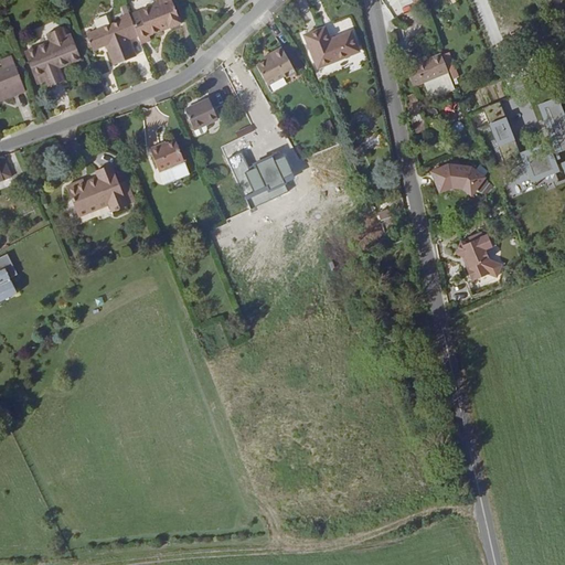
[(181,23),(171,0),(158,0),(159,3),(130,14),(138,36),(141,43),(151,40),(149,35),(158,32),(157,30),(167,25),(168,29),(181,23)]
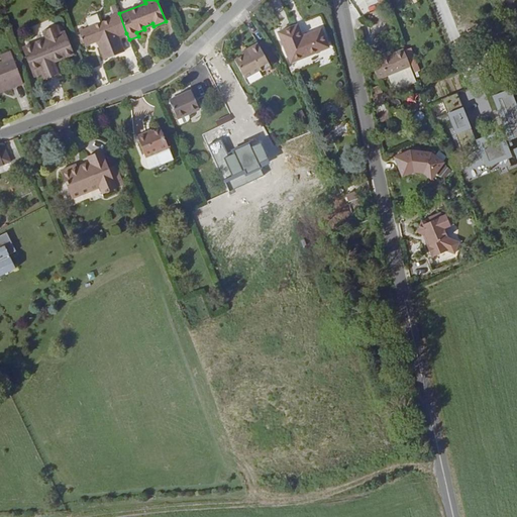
[(118,36),(126,33),(119,13),(118,12),(109,15),(111,19),(79,31),(85,45),(97,41),(104,60),(124,52),(118,36)]
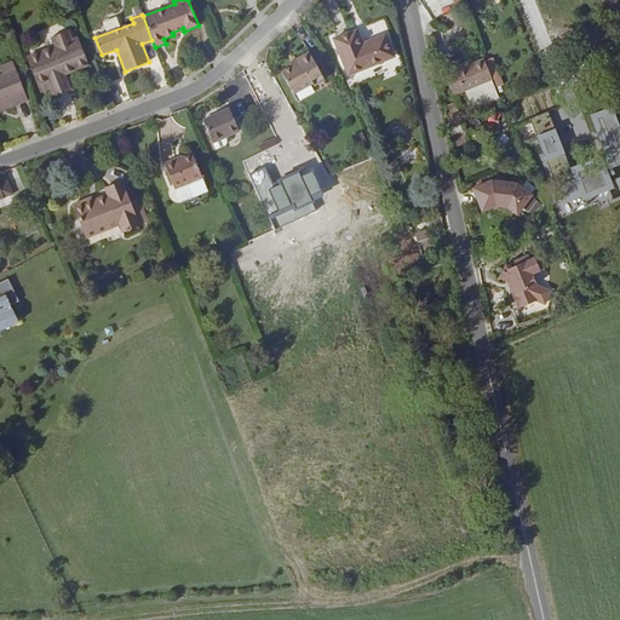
[(89,64),(80,41),(75,42),(74,38),(70,30),(51,39),(53,46),(55,50),(41,55),(40,52),(27,57),(32,68),(35,67),(39,75),(34,76),(39,87),(49,84),(50,87),(53,95),(72,89),(65,75),(89,64)]
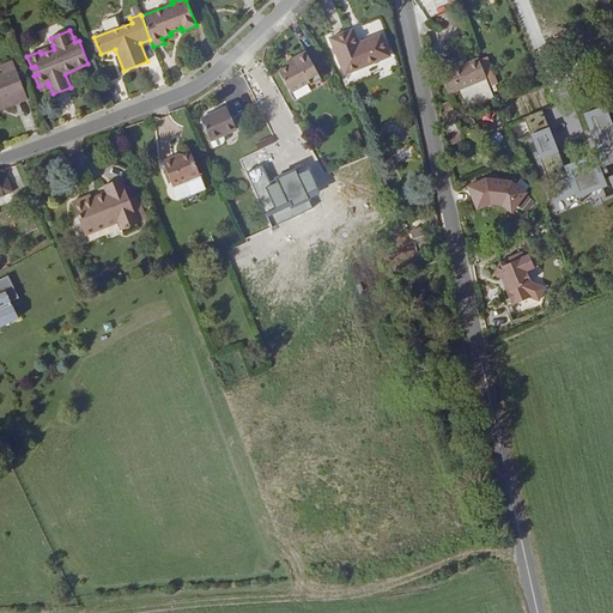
[(352,30),(329,38),(344,74),(389,56),(381,35),(358,43),(352,30)]
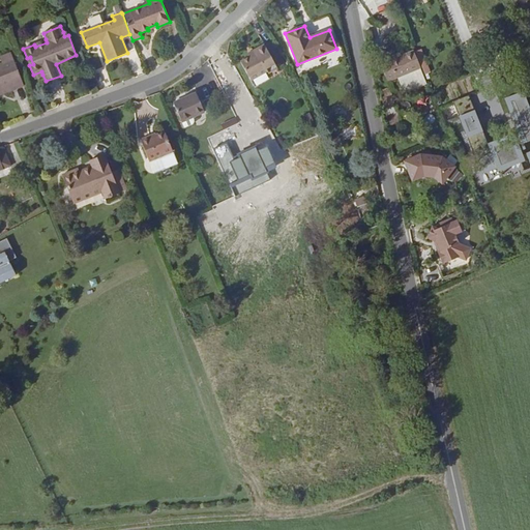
[(277,68),(264,43),(255,49),(257,53),(248,57),(240,61),(251,81),(267,71),(268,74),(277,68)]
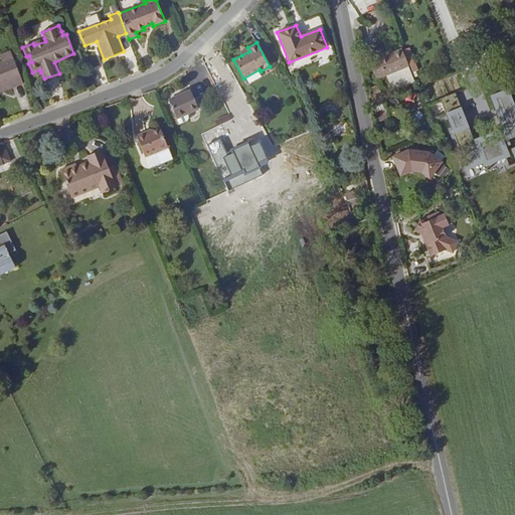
[(409,65),(402,49),(390,54),(378,59),(370,62),(377,79),(409,65)]
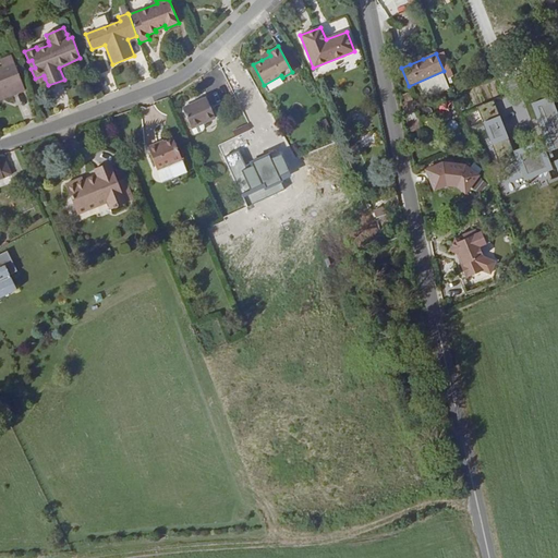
[(25,91),(12,55),(0,59),(0,60),(2,67),(0,67),(0,94),(5,93),(8,97),(25,91)]
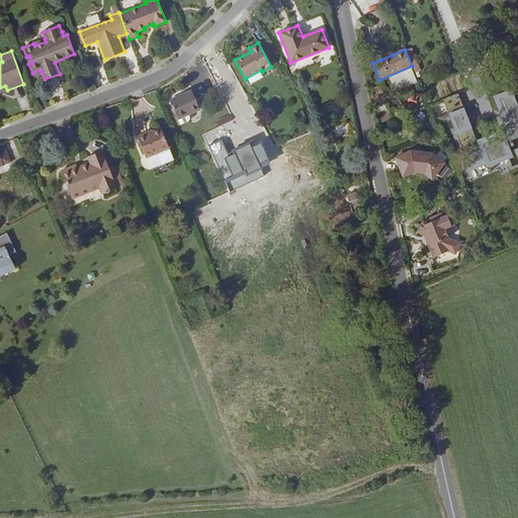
[(379,56),(380,60),(393,55),(391,52),(379,56)]
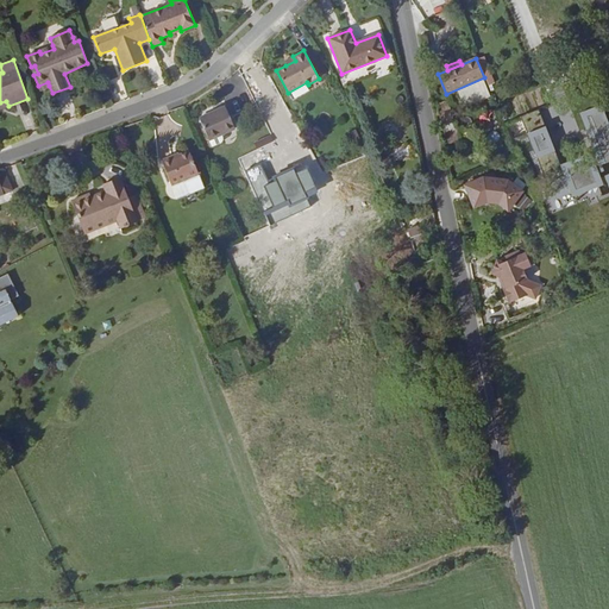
[(447,101),(438,105),(449,144),(463,139),(447,101)]
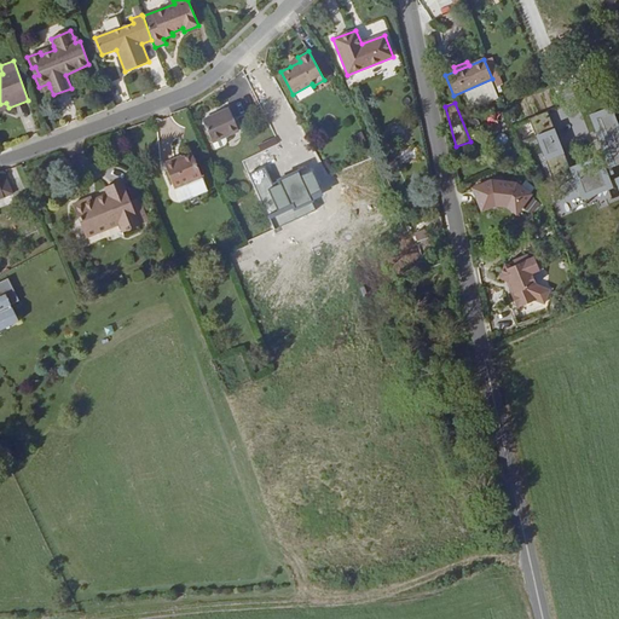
[(229,108),(202,120),(213,143),(224,138),(238,131),(229,108)]
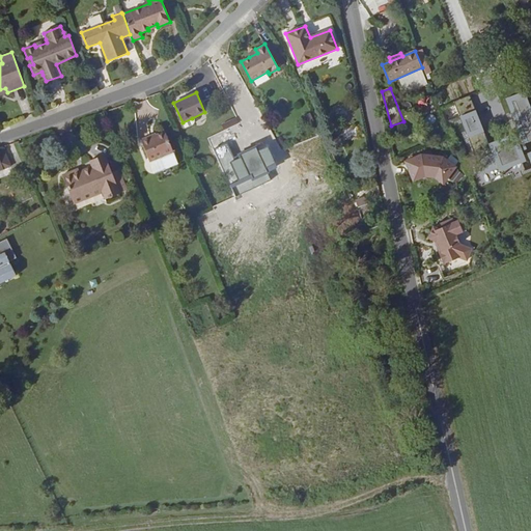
[(192,118),(183,122),(185,129),(194,123),(192,118)]
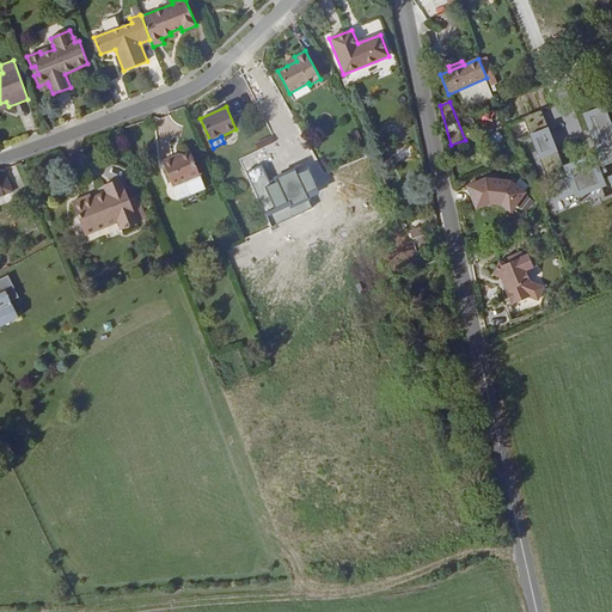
[(263,141),(267,146),(274,142),(271,136),(263,141)]
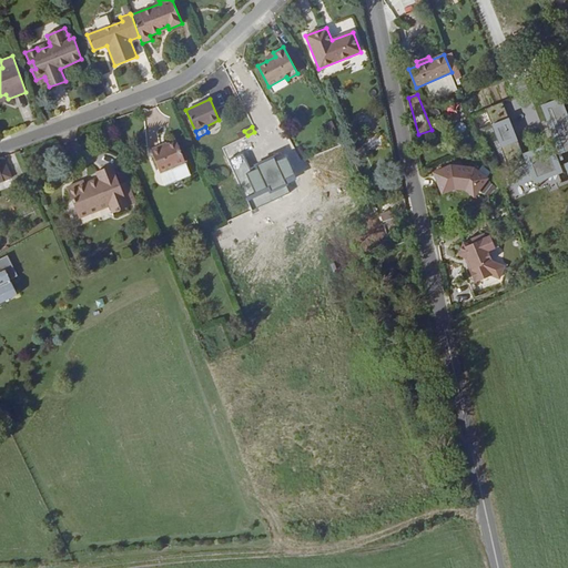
[(240,139),(234,142),(243,163),(252,159),(260,174),(280,163),(263,129),(256,131),(254,132),(247,135),(240,139)]
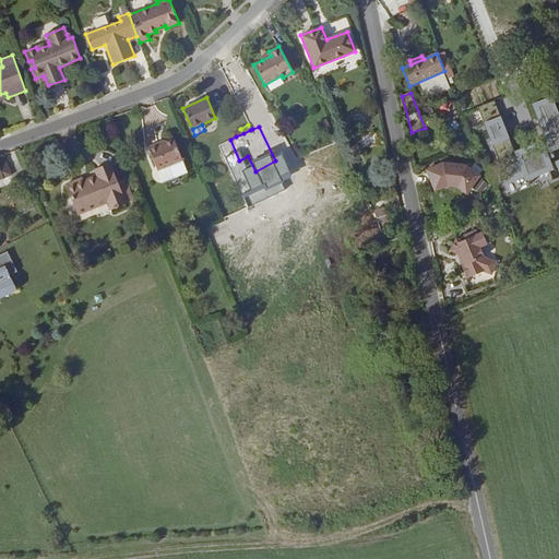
[(165,142),(158,144),(157,143),(147,147),(157,170),(182,159),(174,139),(165,142)]
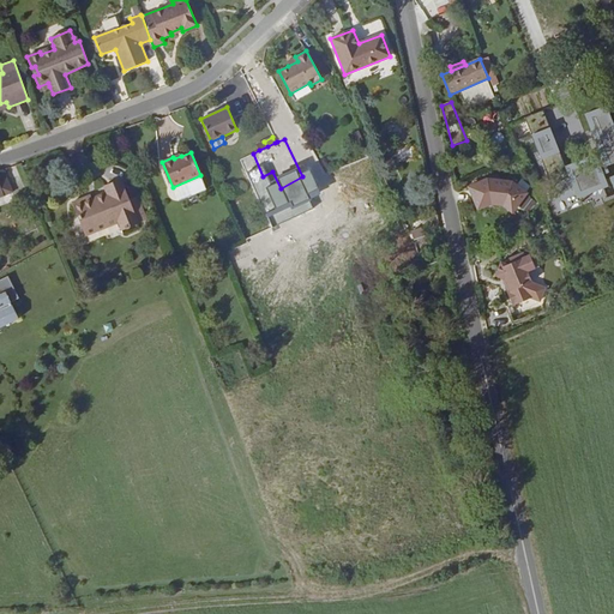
[(463,155),(450,158),(451,166),(465,161),(463,155)]
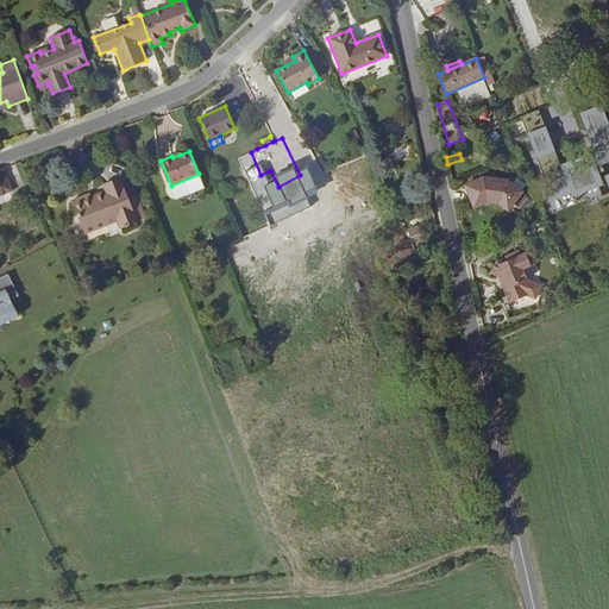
[(316,161),(308,162),(311,174),(319,173),(316,161)]
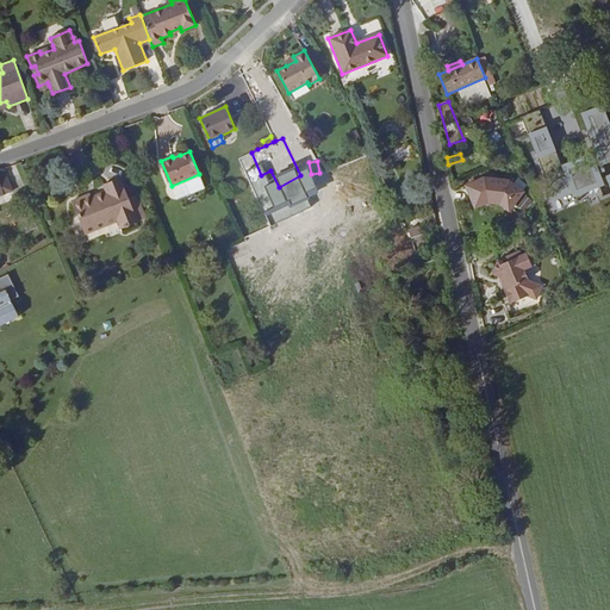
[(0,195),(4,194),(12,191),(2,169),(0,169),(0,195)]
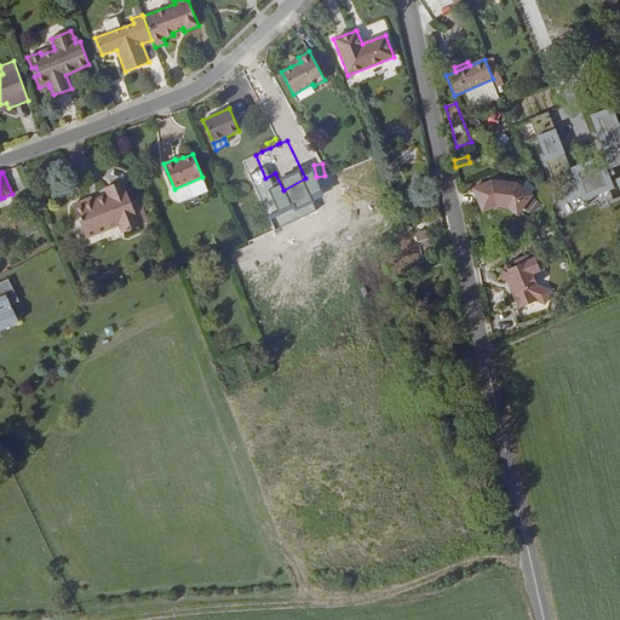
[(124,233),(141,225),(131,201),(122,181),(105,188),(108,194),(92,201),(91,197),(73,205),(86,239),(120,224),(124,233)]
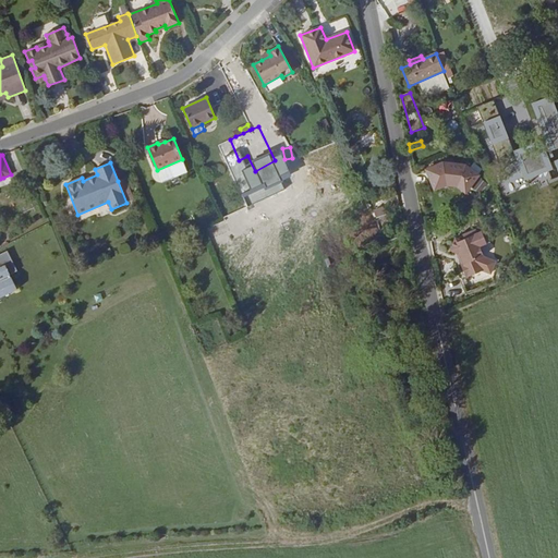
[(443,164),(426,170),(435,189),(446,184),(457,185),(465,192),(477,176),(465,166),(443,164)]
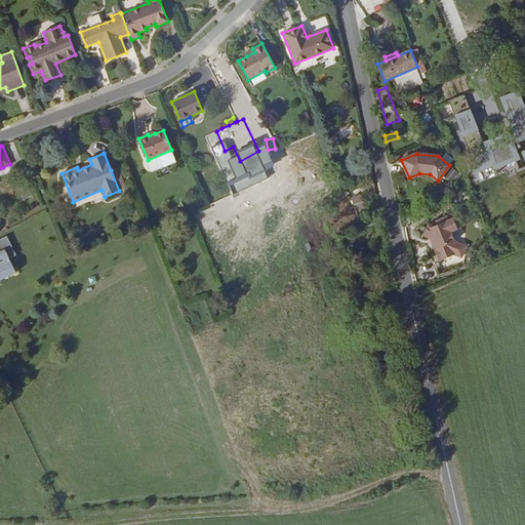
[(117,167),(111,170),(119,191),(125,188),(117,167)]
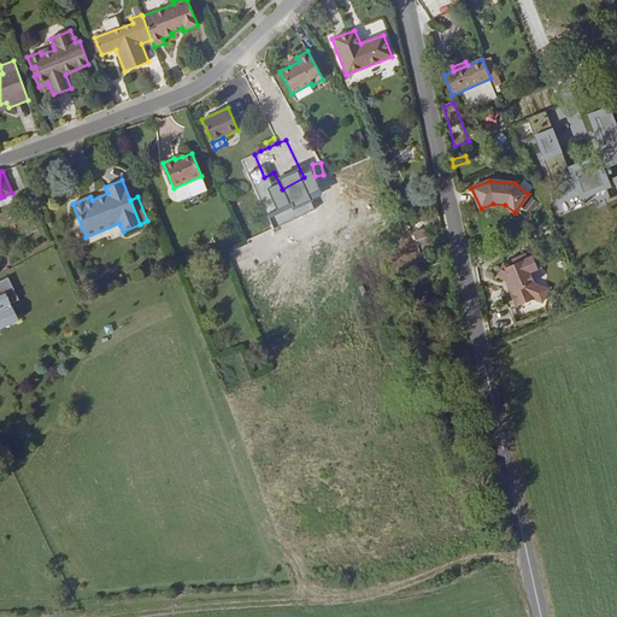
[(411,225),(415,239),(428,236),(424,222),(411,225)]
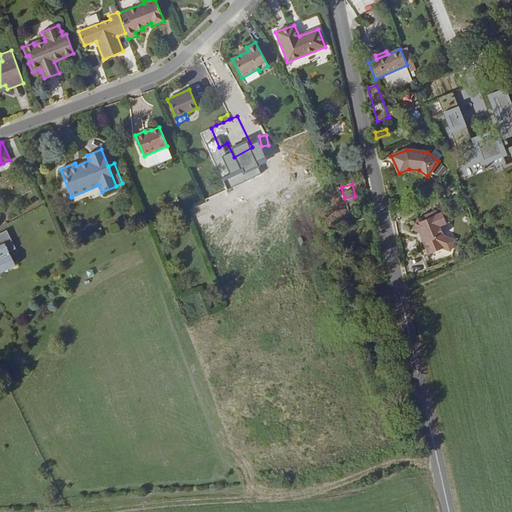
[(445,224),(447,223),(443,211),(414,222),(428,256),(454,246),(445,224)]
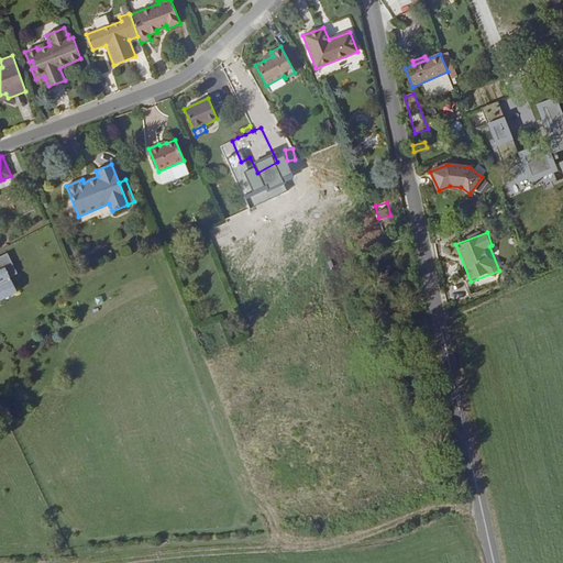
[(7,253),(0,256),(0,299),(17,291),(10,277),(18,274),(7,253)]
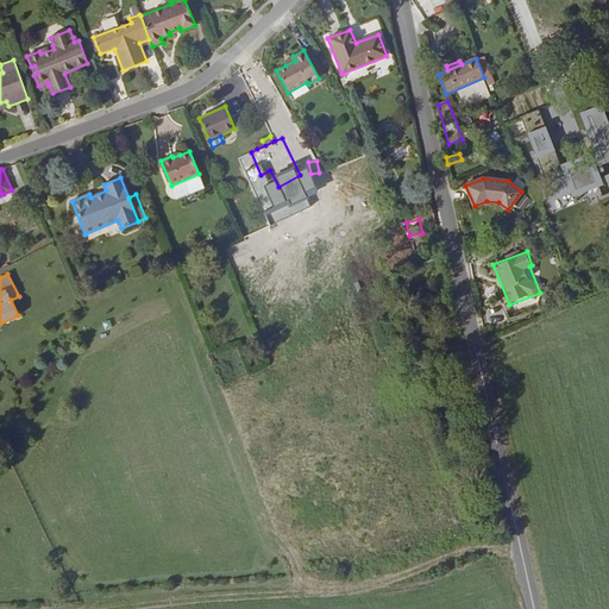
[(535,305),(540,315),(548,313),(544,301),(535,305)]
